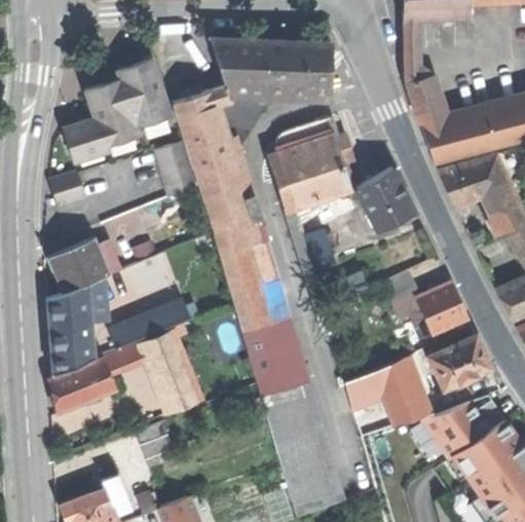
[(404,0),(404,22),(417,22),(469,20),(467,0),(404,0)]
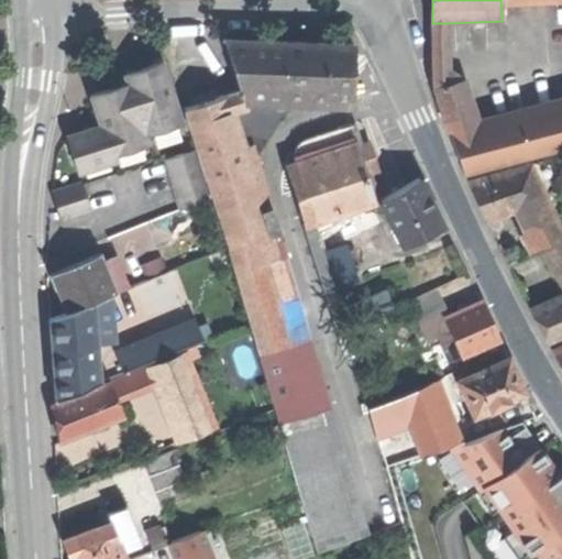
[(543,0),(500,0),(502,21),(546,18),(543,0)]
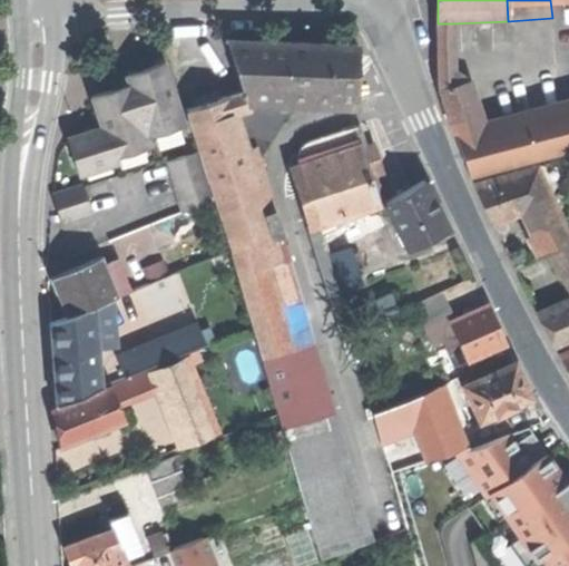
[(568,0),(550,0),(552,18),(568,17),(568,0)]
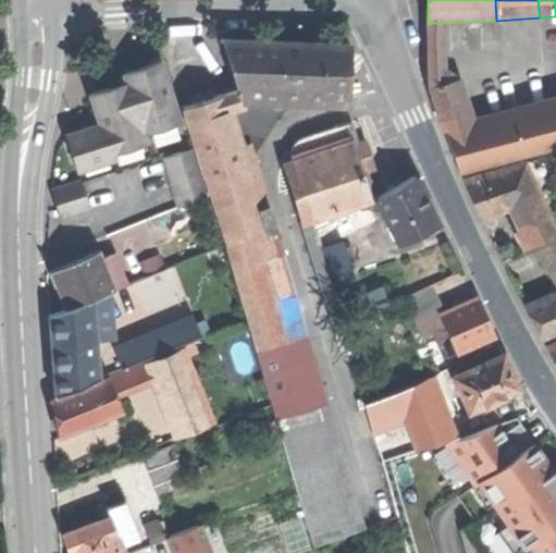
[(443,48),(442,23),(428,23),(429,48),(443,48)]
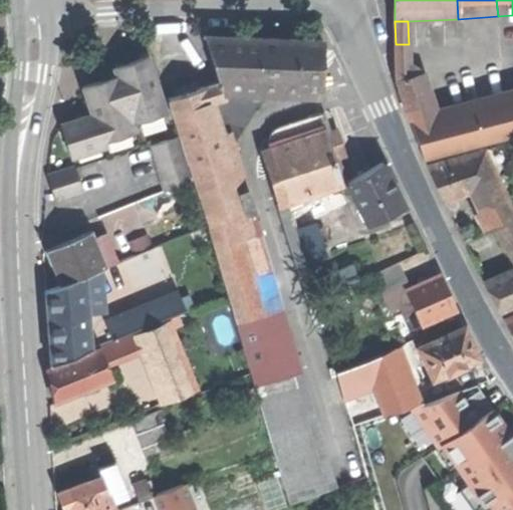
[(213,60),(221,86),(236,131),(187,147),(198,183),(233,172),(225,149),(234,147),(262,101),(262,91),(322,93),(323,45),(318,43),(207,40),(213,60)]
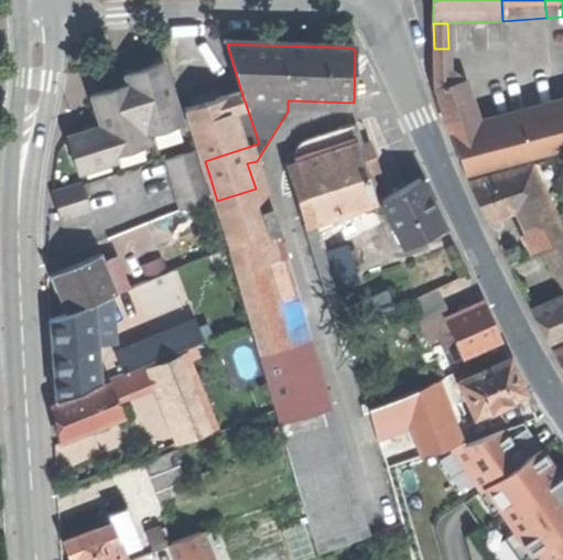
[(466,97),(448,49),(434,49),(435,86),(437,95),(466,97)]
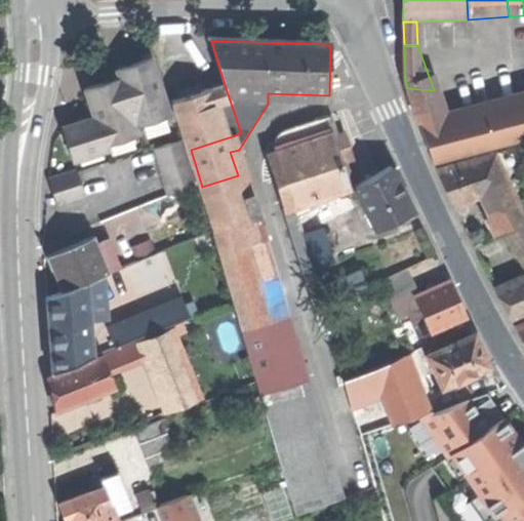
[(61,130),(71,164),(104,154),(103,149),(137,137),(134,128),(168,118),(151,61),(115,72),(118,81),(83,91),(88,108),(92,120),(61,130)]
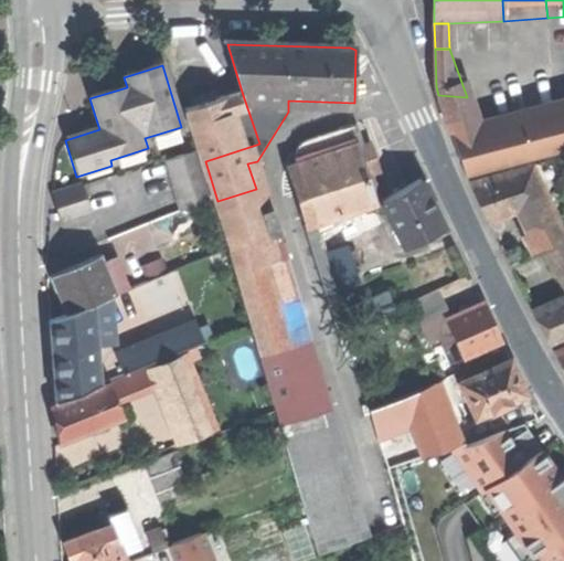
[(185,114),(201,162),(205,161),(259,144),(243,95),(185,114)]
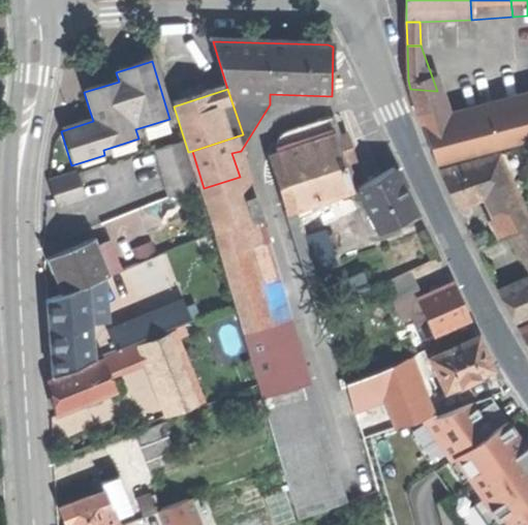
[(447,125),(437,91),(410,89),(424,131),(447,125)]
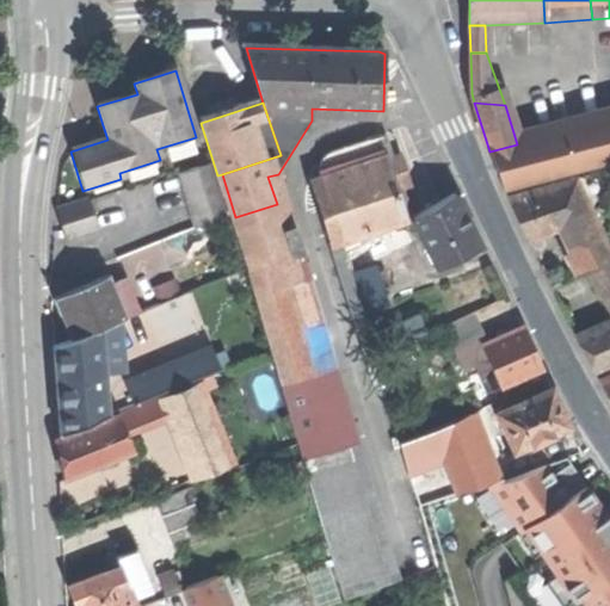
[(609,119),(517,144),(490,152),(505,193),(609,165),(609,119)]
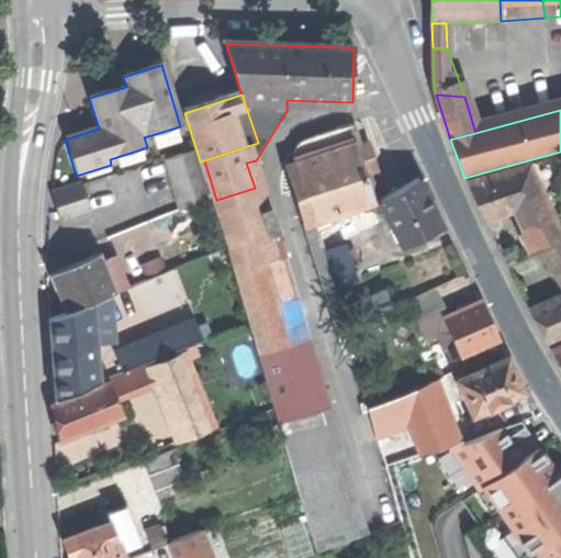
[(292,154),(299,170),(359,151),(350,127),(295,147),(291,148),(292,154)]
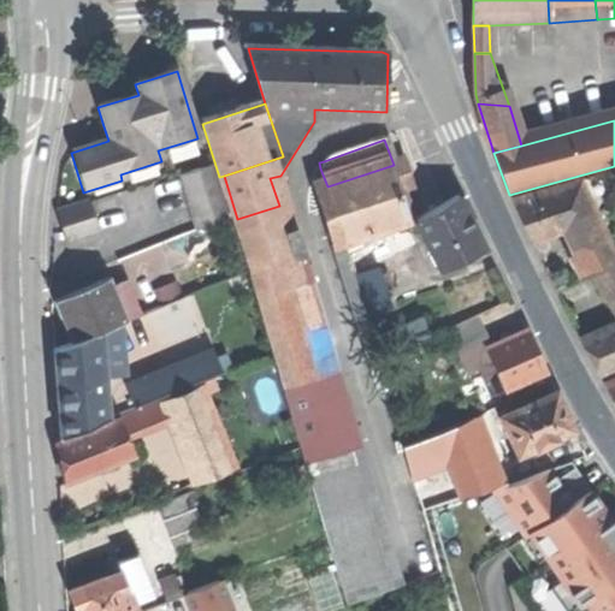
[(404,161),(394,165),(403,194),(415,190),(409,176),(404,161)]
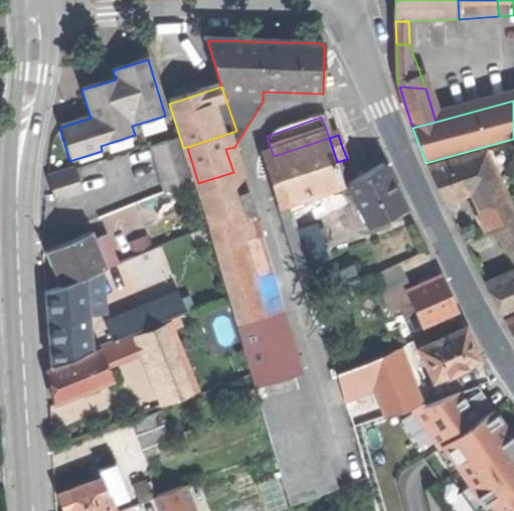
[(264,160),(280,207),(344,185),(337,162),(329,138),(274,156),(264,160)]
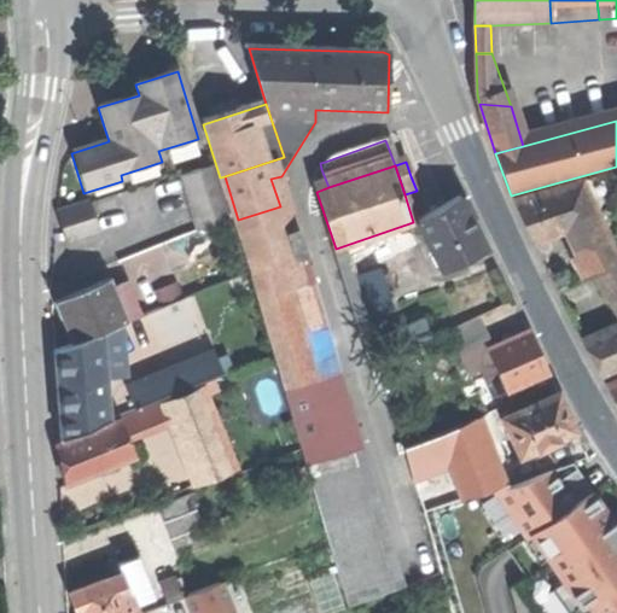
[(179,180),(195,234),(231,220),(213,169),(179,180)]
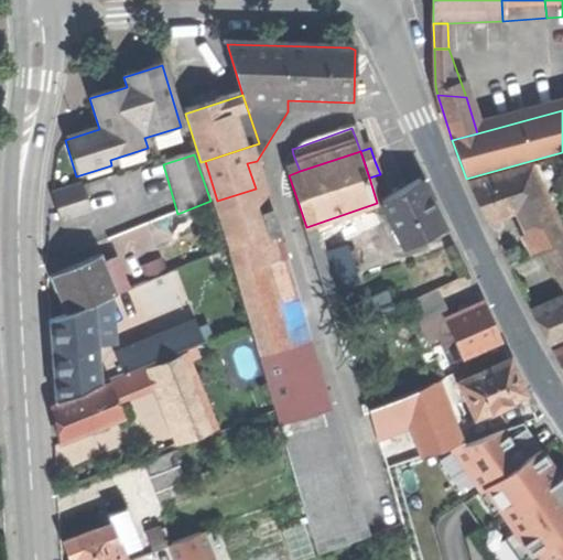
[(294,477),(349,461),(257,161),(247,163),(256,189),(272,239),(263,243),(282,315),(280,315),(294,362),(263,370),(294,477)]
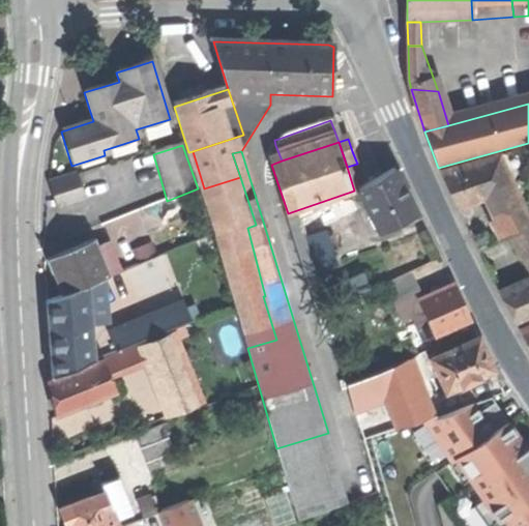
[(501,157),(470,166),(487,201),(516,193),(501,157)]
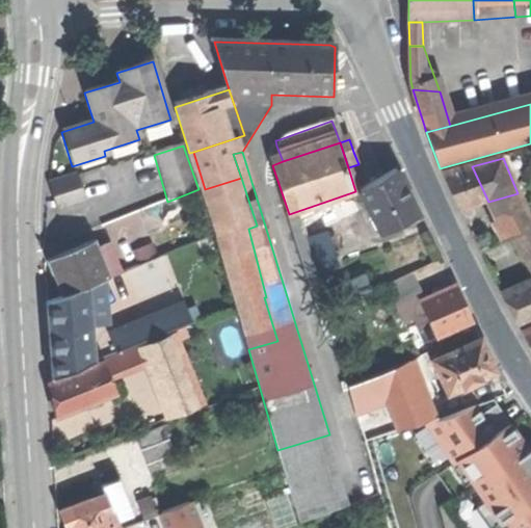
[(472,166),(443,175),(453,195),(460,212),(488,202),(472,166)]
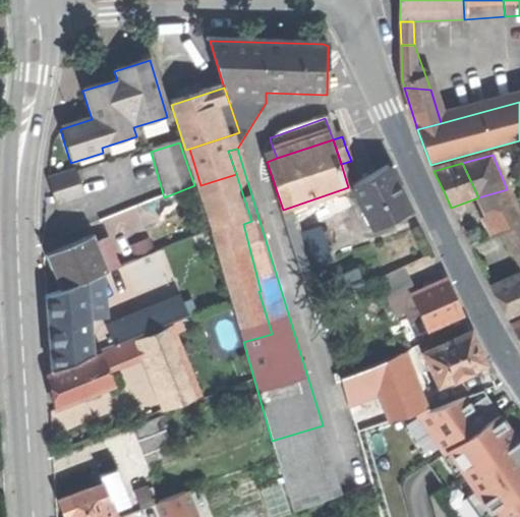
[(354,189),(373,231),(410,214),(401,191),(391,168),(354,189)]
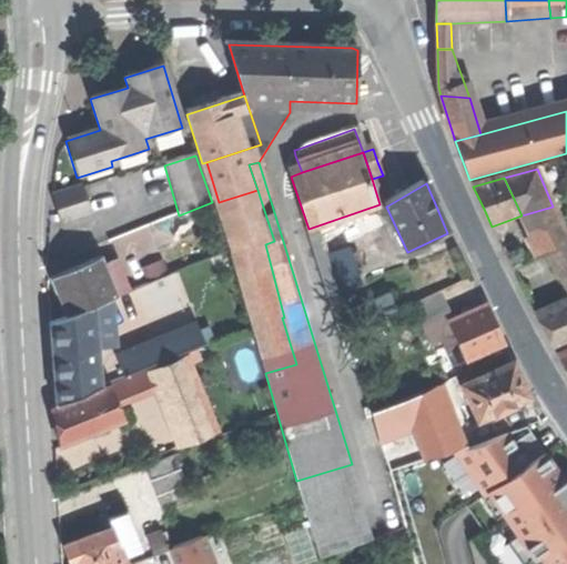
[(57,222),(88,214),(80,184),(49,193),(57,222)]
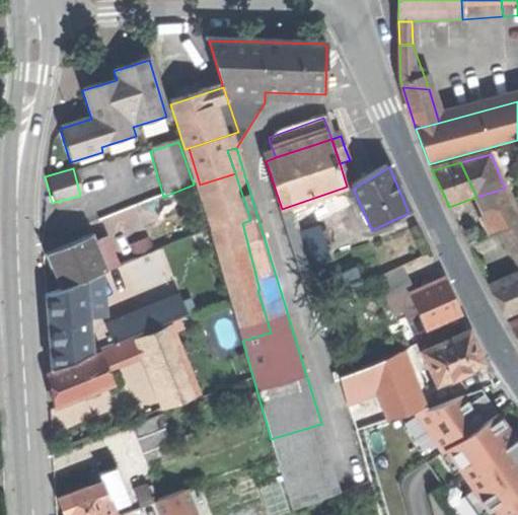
[(250,220),(235,173),(200,185),(196,186),(211,232),(242,223),(250,220)]
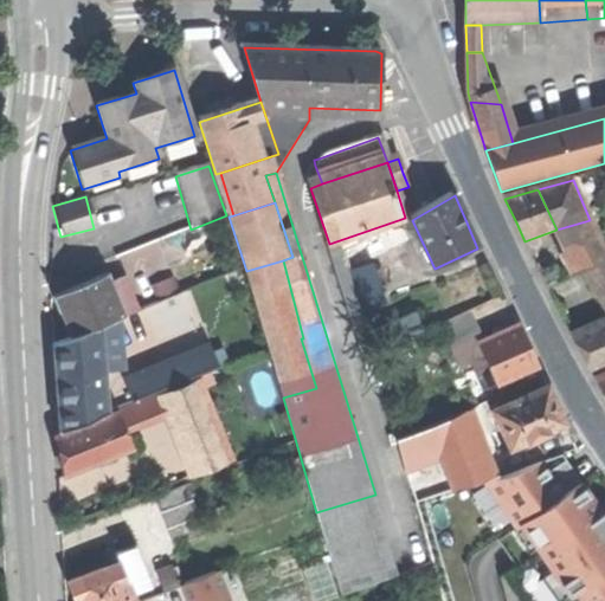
[(407,221),(405,218),(329,244),(328,245),(375,391),(383,388),(361,310),(351,271),(346,252),(393,228),(407,221)]
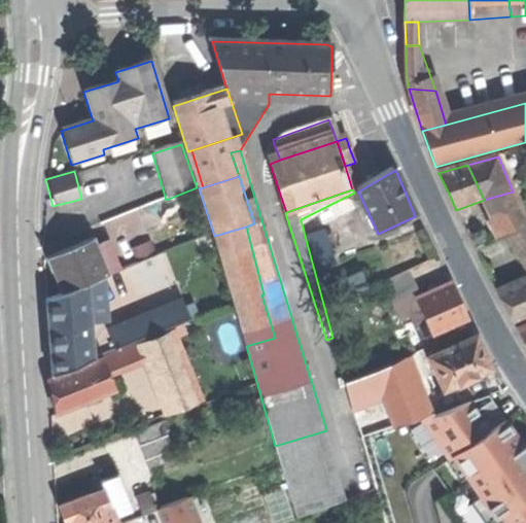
[(525,224),(525,221),(513,192),(484,200),(500,239),(504,237),(525,224)]
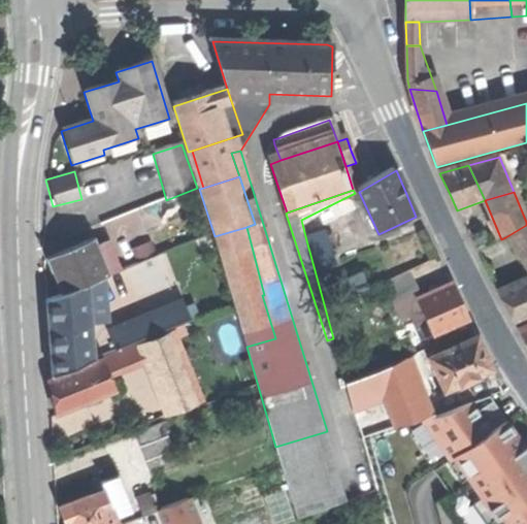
[(351,216),(342,199),(301,220),(305,236),(324,228),(351,216)]
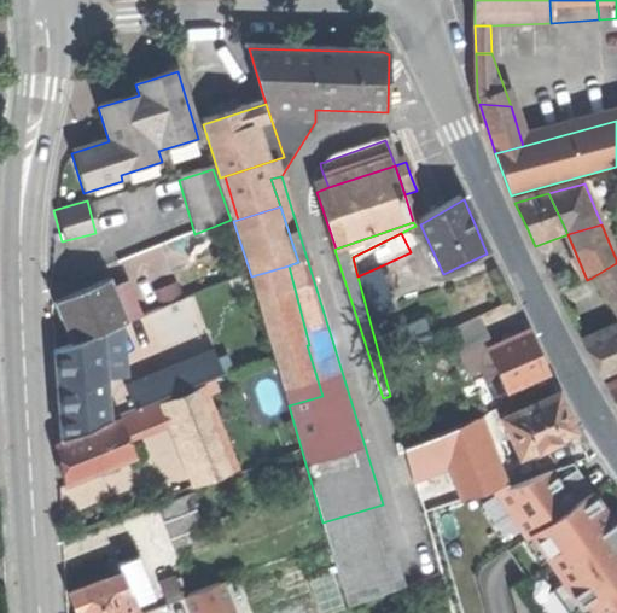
[(616,286),(616,263),(592,278),(603,293),(616,286)]
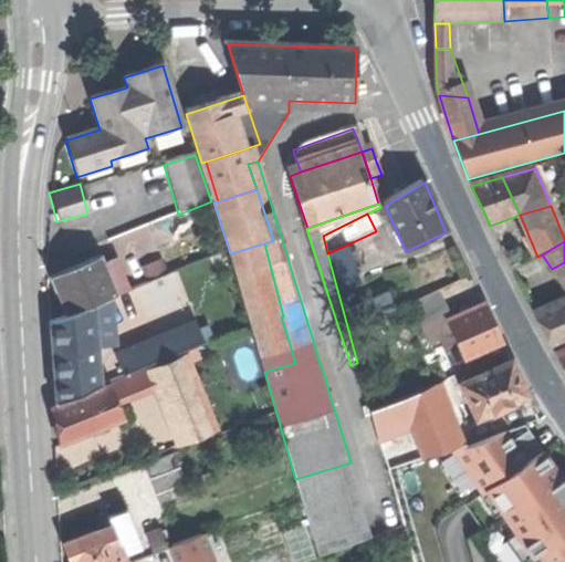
[(283,316),(264,243),(230,253),(250,326),(281,316),(283,316)]
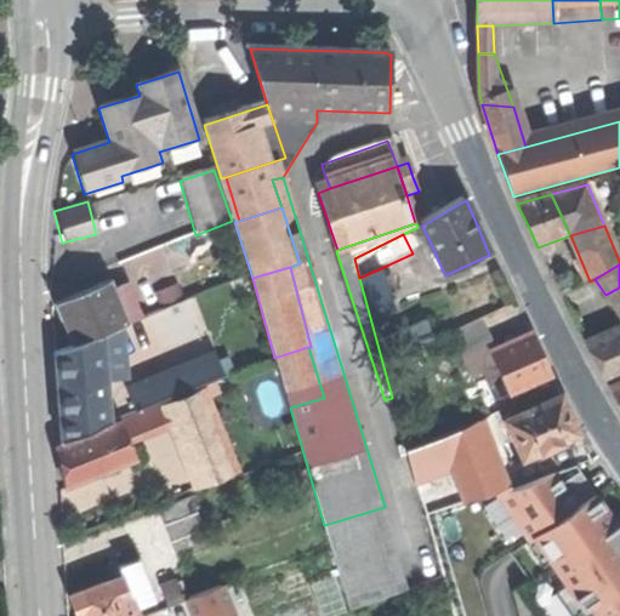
[(385,280),(381,268),(359,278),(370,318),(393,312),(390,296),(385,280)]
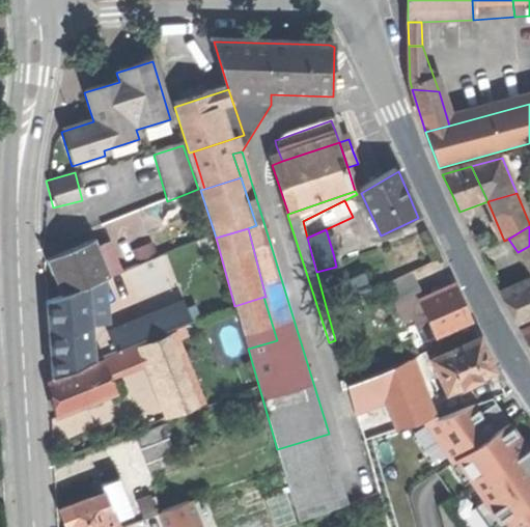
[(335,238),(329,240),(333,253),(339,251),(335,238)]
